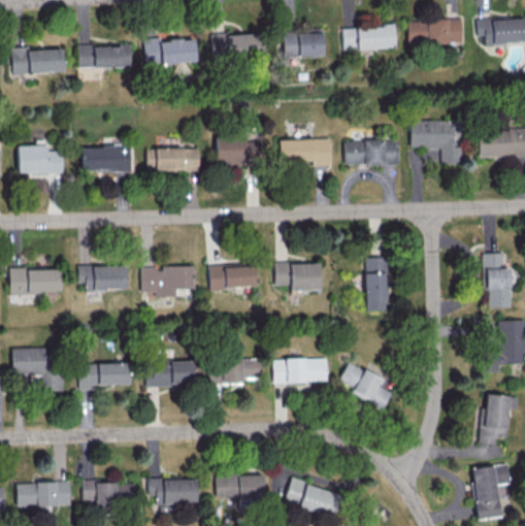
[(524,19),(477,20),(478,37),(486,36),(486,44),(524,43),(524,19)]
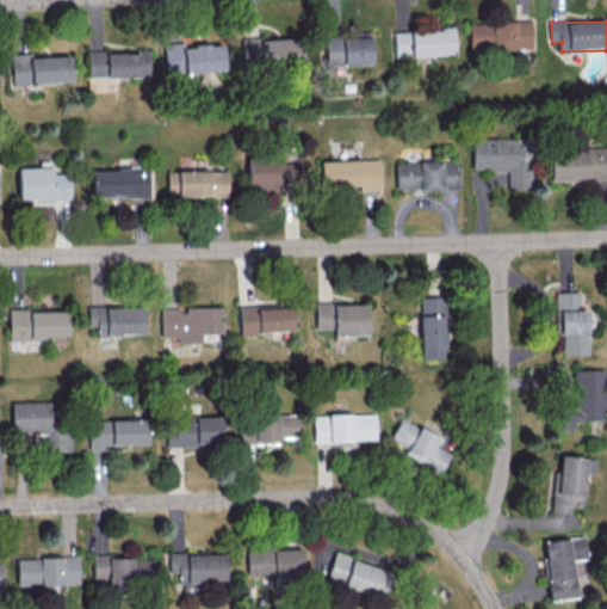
[(534,51),(534,24),(471,25),(472,51),(534,51)]
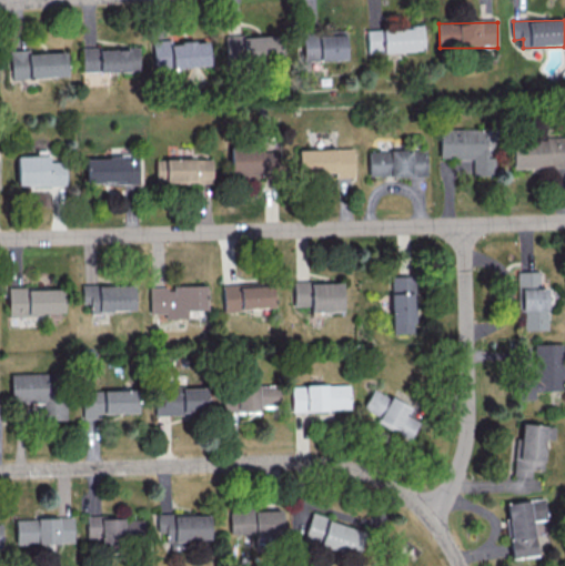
[(369,30),(370,54),(426,52),(426,28),(369,30)]
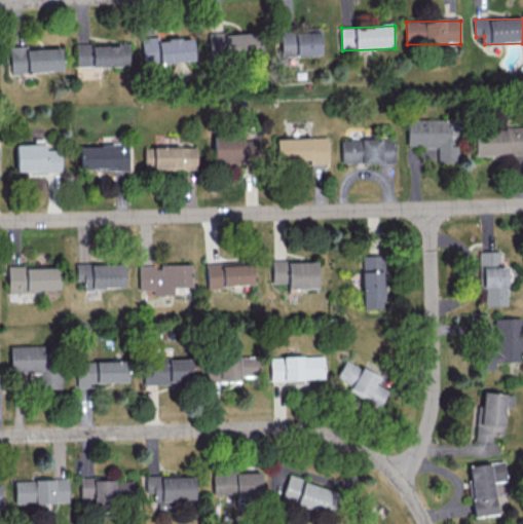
[(283,34),(283,58),(322,57),(322,29),(309,30),(309,34),(283,34)]
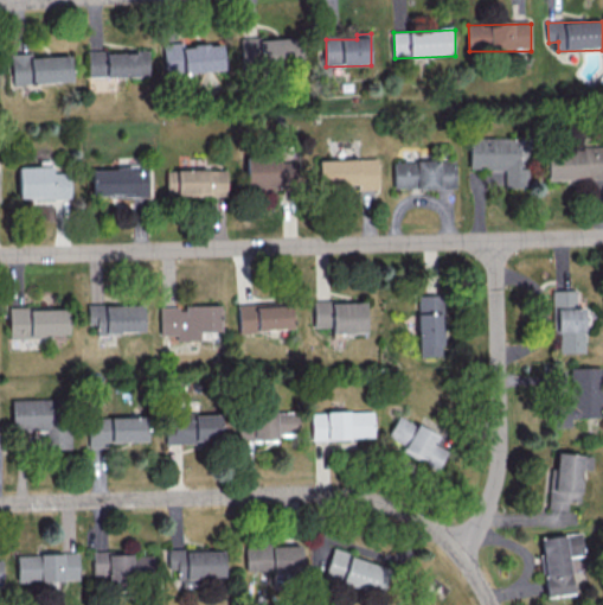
[(244,68),(302,65),(301,39),(243,42),(244,68)]
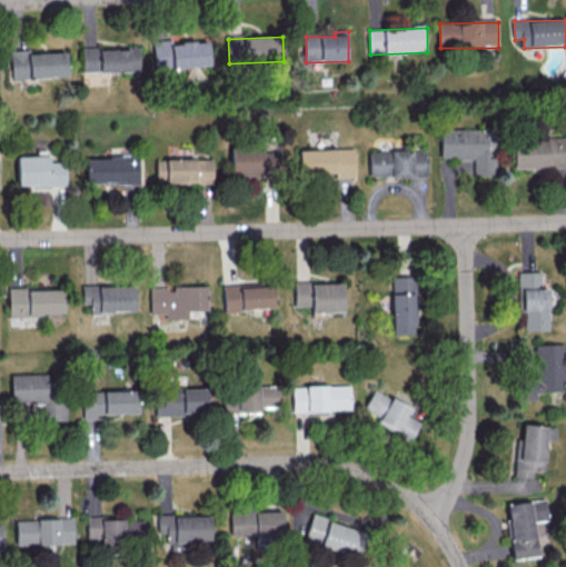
[(210,43),(172,45),(172,41),(155,42),(156,70),(211,67),(210,43)]
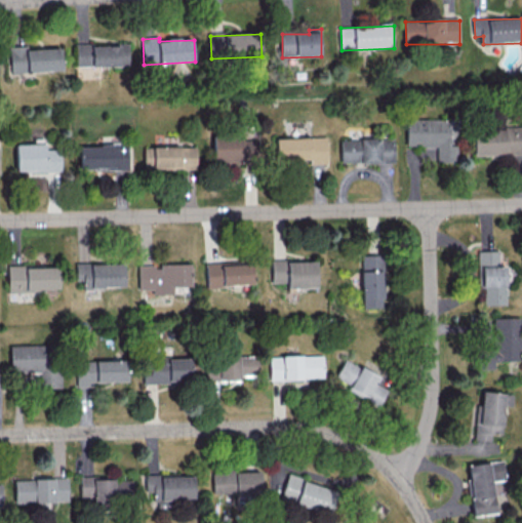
[(77,46),(78,69),(130,68),(129,45),(77,46)]
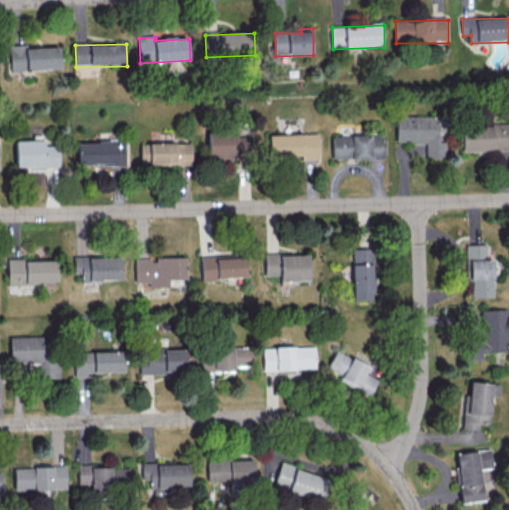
[(61,48),(28,49),(27,46),(11,47),(12,72),(62,70),(61,48)]
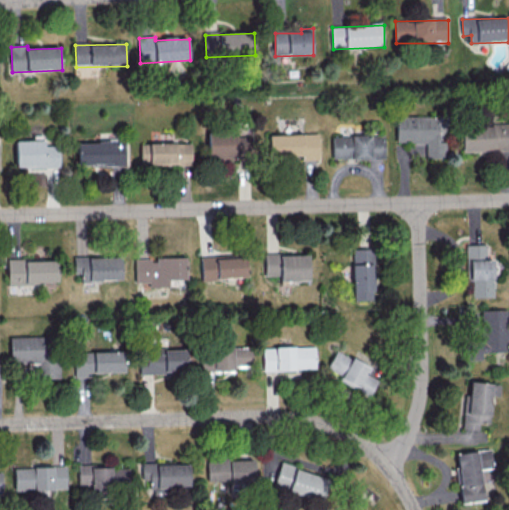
[(399,118),(399,145),(429,144),(429,160),(448,160),(448,143),(443,143),(443,128),(446,128),(446,117),(399,118)]
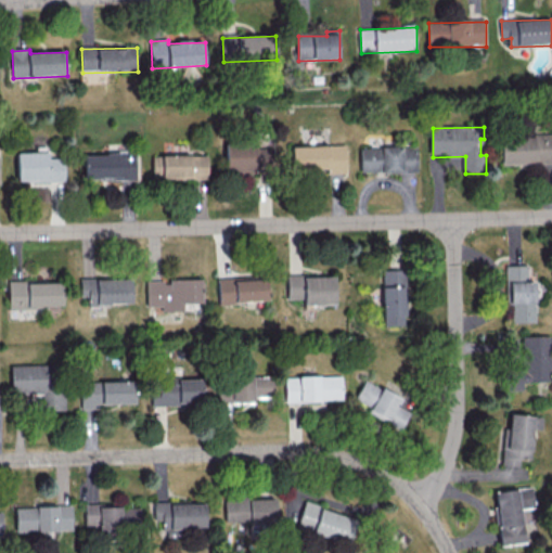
[(503,166),(551,164),(551,136),(502,139),(503,166)]
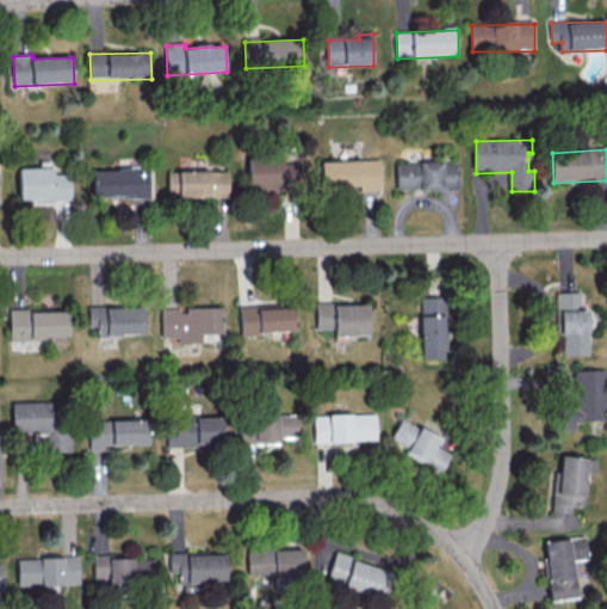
[(304,166),(285,165),(285,162),(252,161),(251,190),(289,191),(289,185),(303,185),(304,166)]
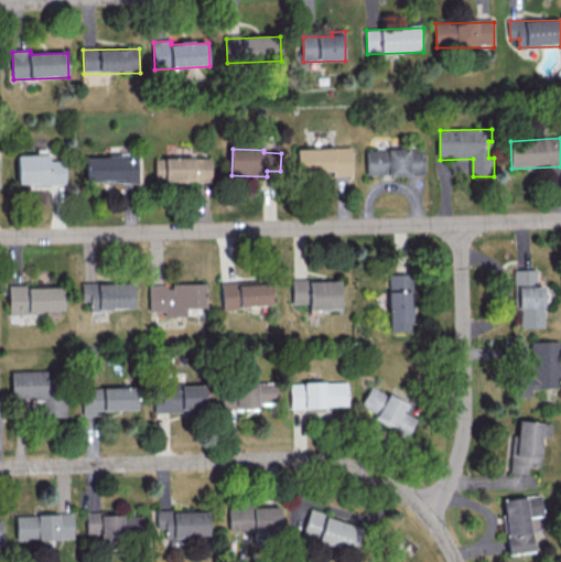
[(354,149),(299,150),(300,173),(336,173),(336,179),(354,177),(354,149)]
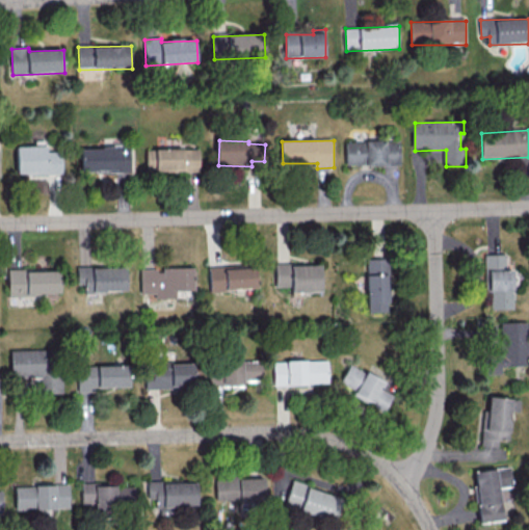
[(402,142),(348,143),(349,167),(403,166),(402,142)]
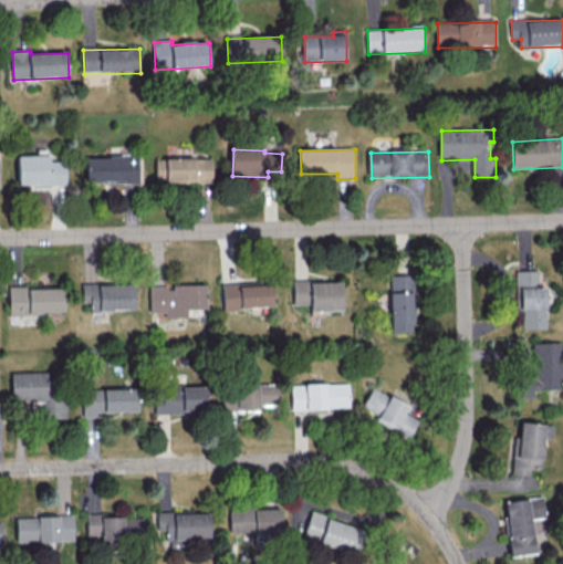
[(19,157),(20,187),(68,186),(68,163),(51,163),(51,156),(19,157)]
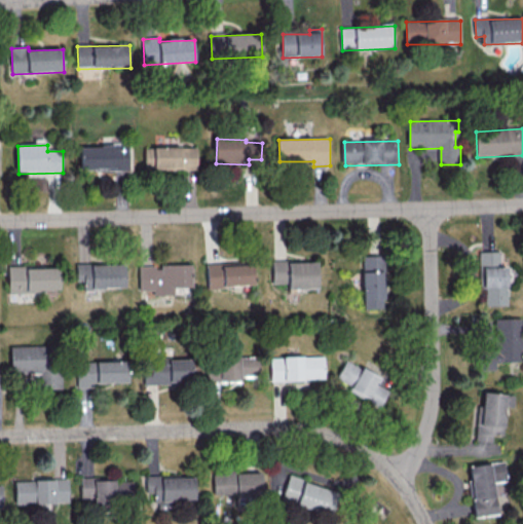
[(83,148),(83,172),(131,171),(131,147),(83,148)]
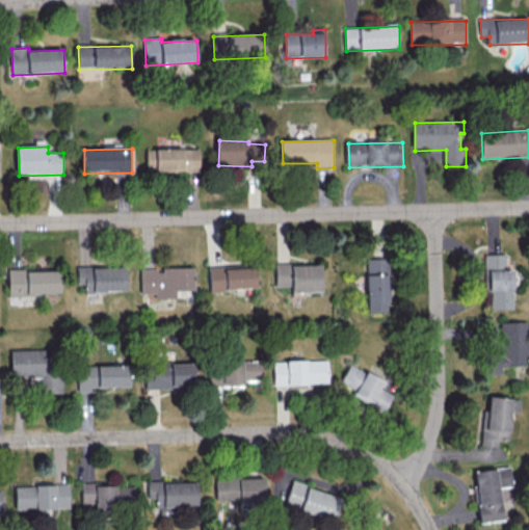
[(157,171),(157,151),(149,151),(149,171),(157,171)]
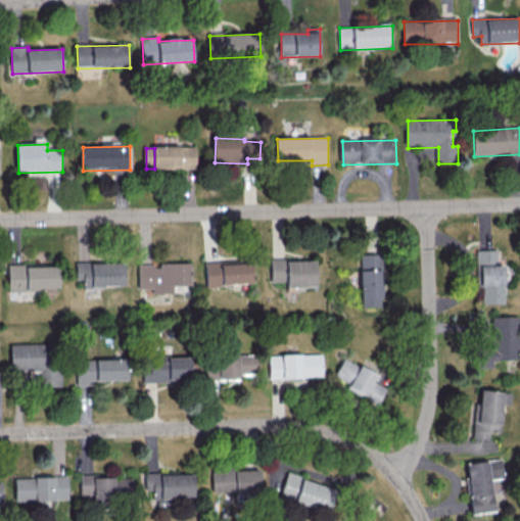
[(198,148),(155,148),(155,171),(198,170),(198,148)]
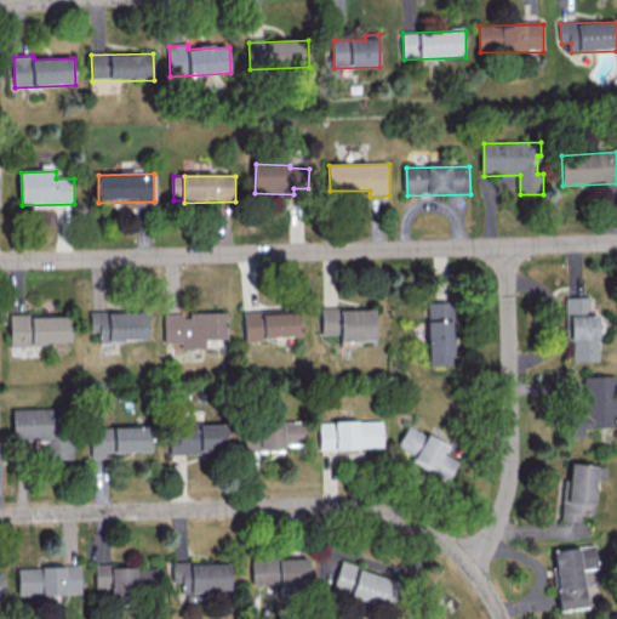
[(601,362),(600,316),(593,316),(593,299),(569,299),(569,341),(576,341),(576,363),(601,362)]
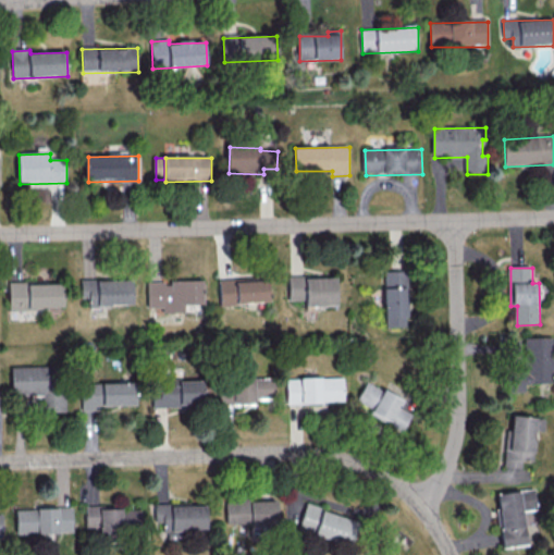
[(410,328),(409,271),(388,272),(389,329),(410,328)]
